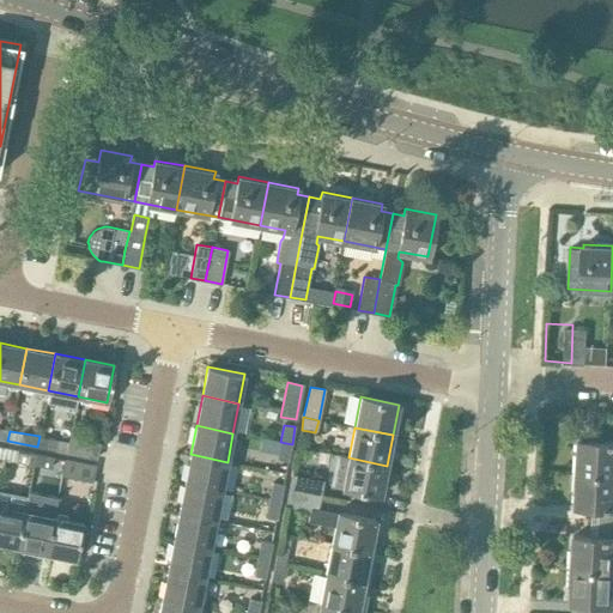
[(40,436),(37,447),(54,450),(56,439),(40,436)]
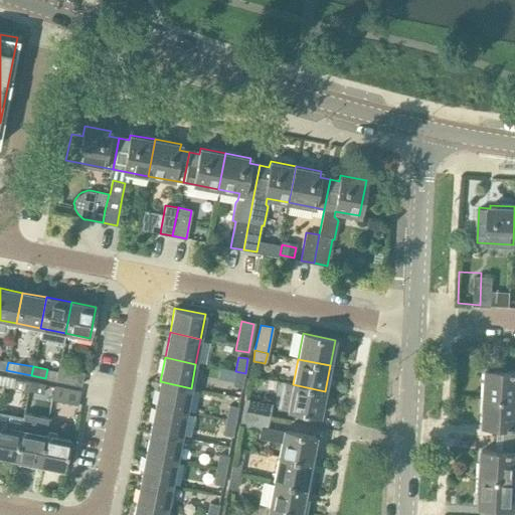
[(58,367),(55,380),(80,385),(83,372),(58,367)]
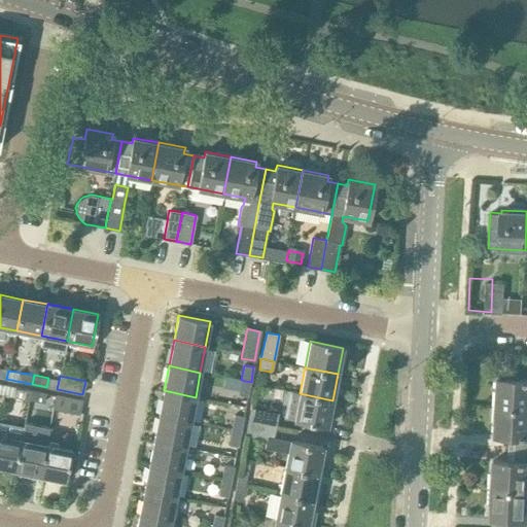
[(251,382),(241,380),(225,378),(224,385),(239,388),(238,396),(248,397),(251,382)]
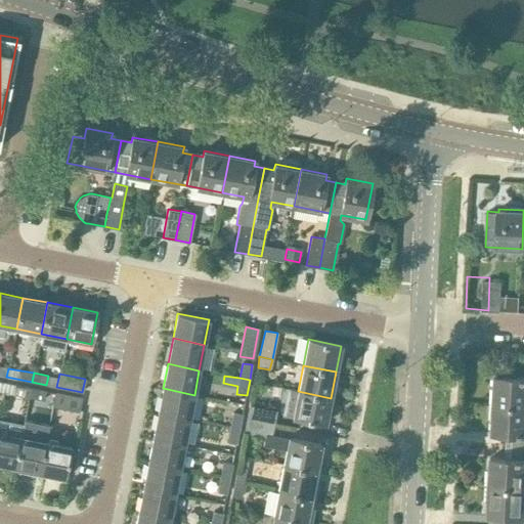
[(493,404),(523,405),(523,377),(494,376),(493,404)]
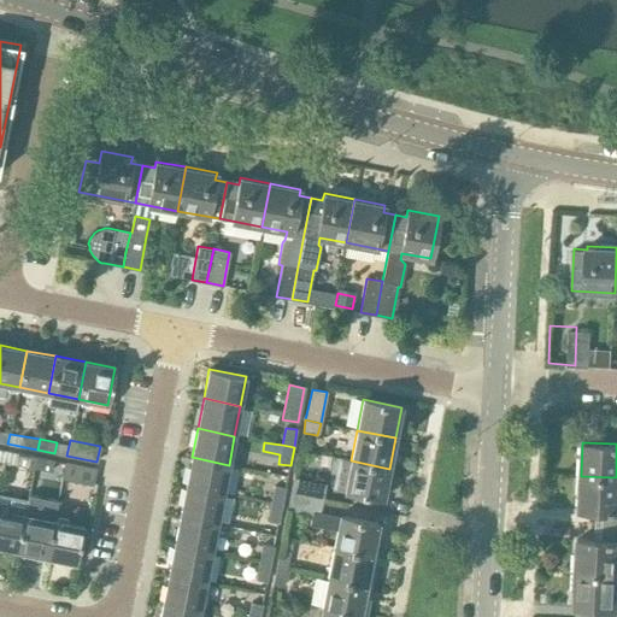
[(34,468),(36,458),(18,454),(17,464),(34,468)]
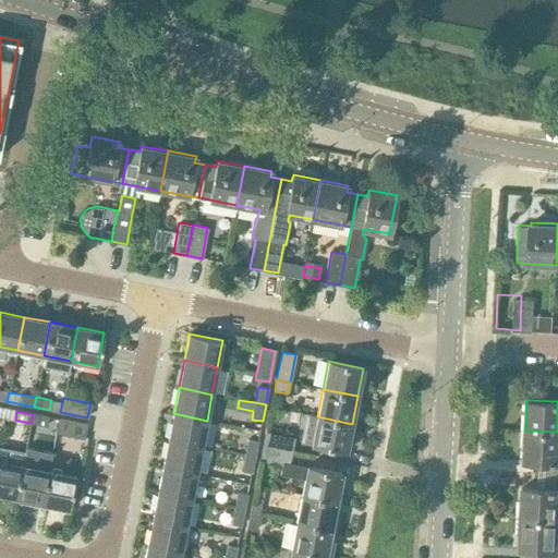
[(202,447),(207,421),(173,413),(168,440),(202,447)]
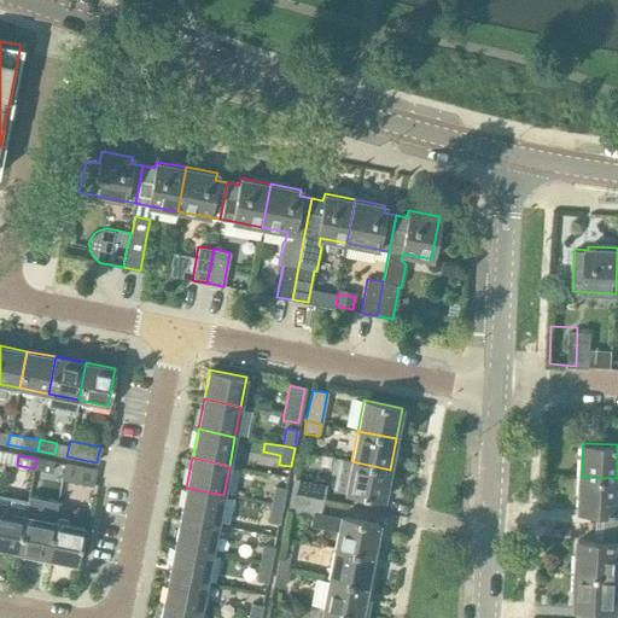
[(36,459),(34,468),(51,472),(53,461),(36,459)]
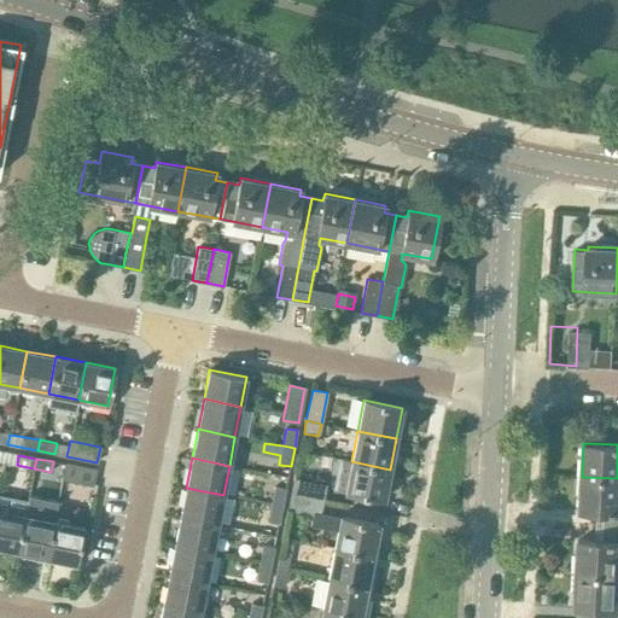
[(390,470),(351,461),(340,459),(334,490),(384,500),(390,470)]
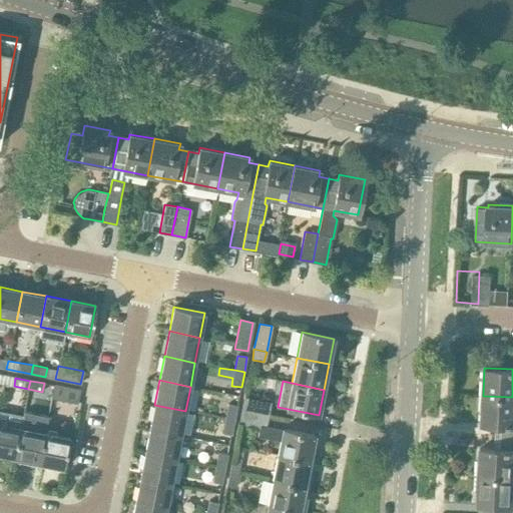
[(54,385),(51,398),(76,403),(79,390),(54,385)]
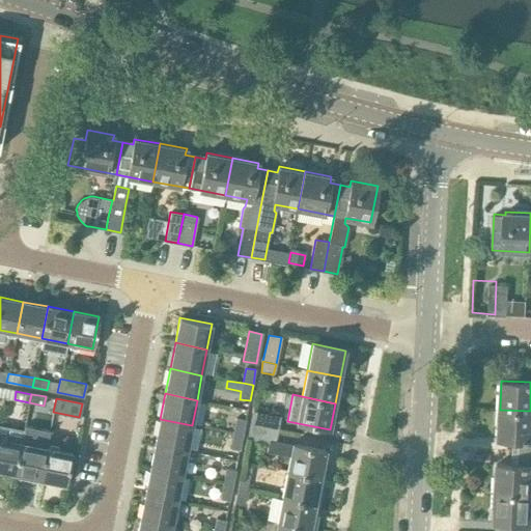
[(530,411),(500,410),(498,439),(520,440),(519,452),(530,452),(530,411)]
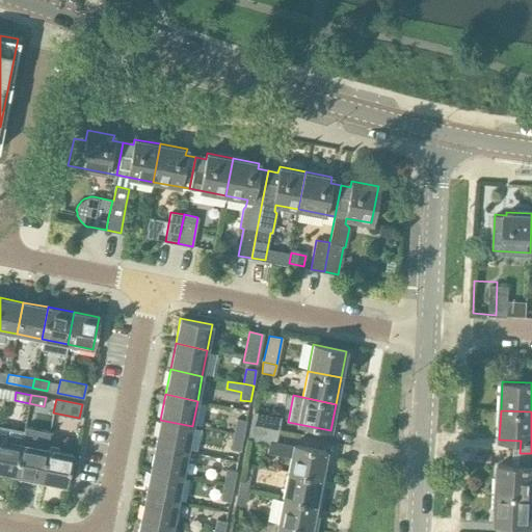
[(277,431),(281,418),(254,413),(251,425),(277,431)]
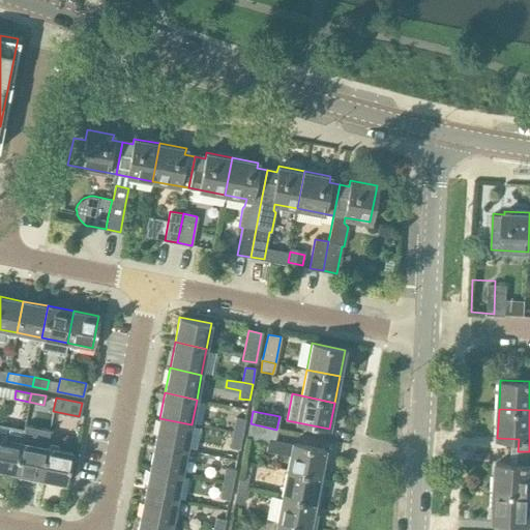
[(186,450),(192,424),(159,418),(154,443),(186,450)]
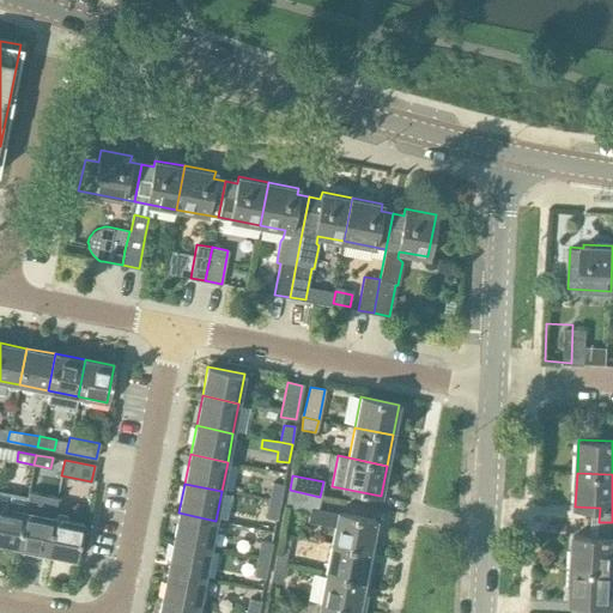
[(284,485),(272,484),(268,502),(280,504),(284,485)]
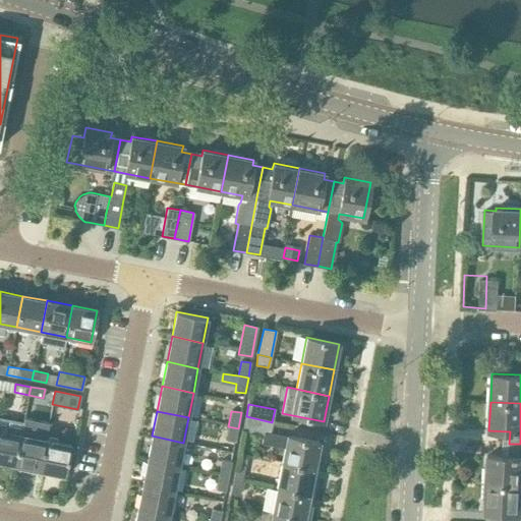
[(285,448),(282,462),(314,468),(320,442),(287,436),(286,437),(270,433),(272,422),(246,416),(243,429),(263,433),(261,443),(285,448)]
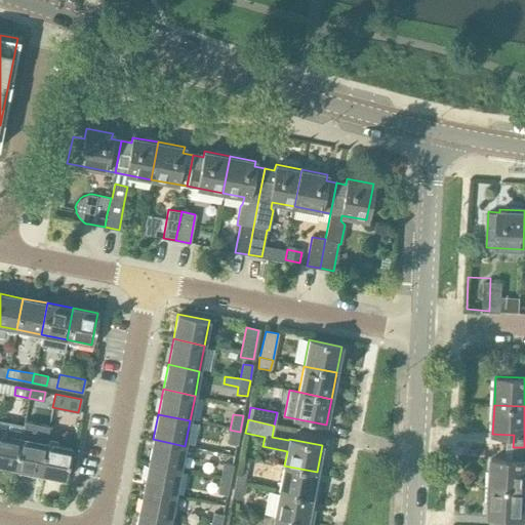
[(228,445),(238,446),(240,432),(230,430),(228,445)]
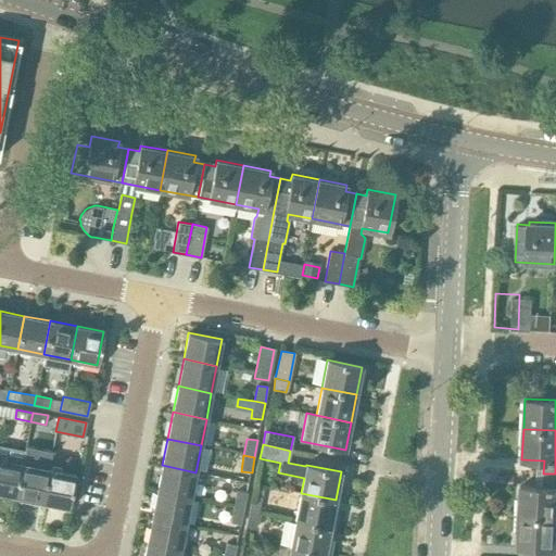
[(22,464),(0,458),(0,493),(15,497),(22,464)]
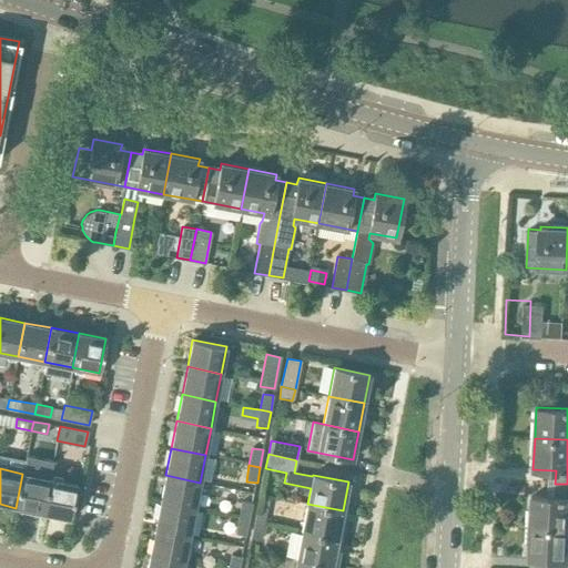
[(49,479),(22,474),(16,508),(42,514),(49,479)]
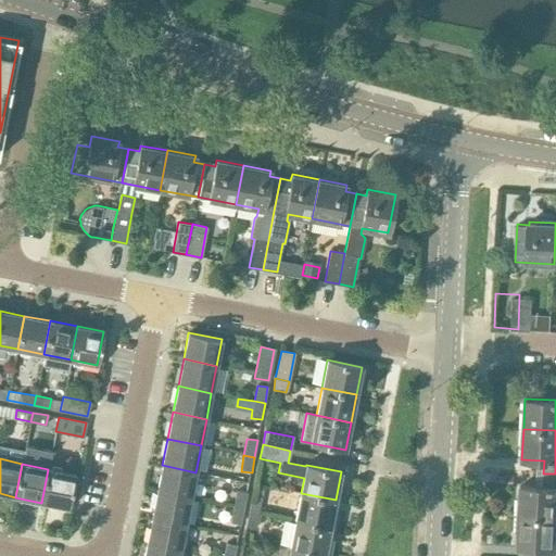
[(190,498),(196,472),(162,465),(156,492),(190,498)]
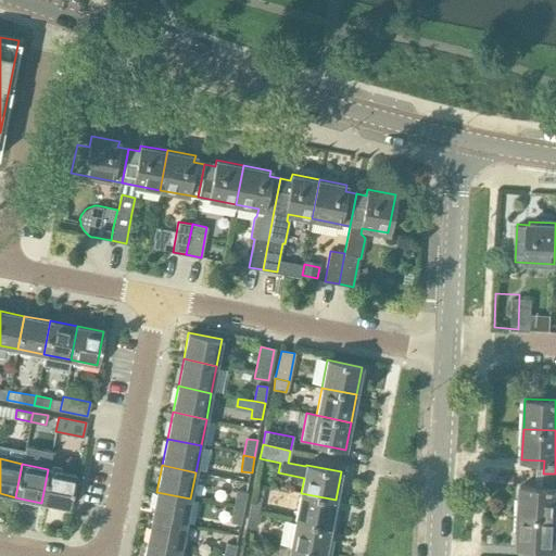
[(48,469),(41,503),(68,508),(75,474),(48,469)]
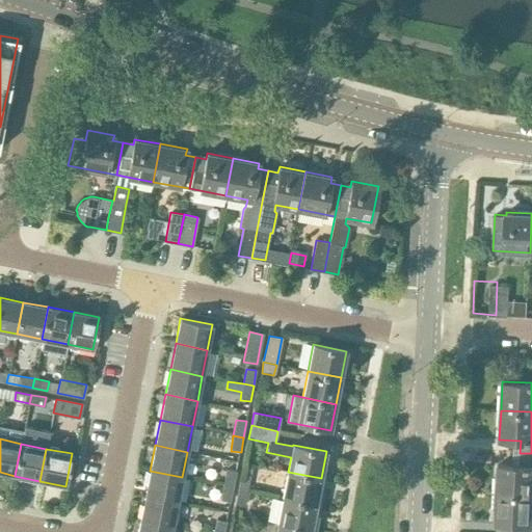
[(497,494),(531,495),(531,453),(520,453),(519,466),(498,464),(497,494)]
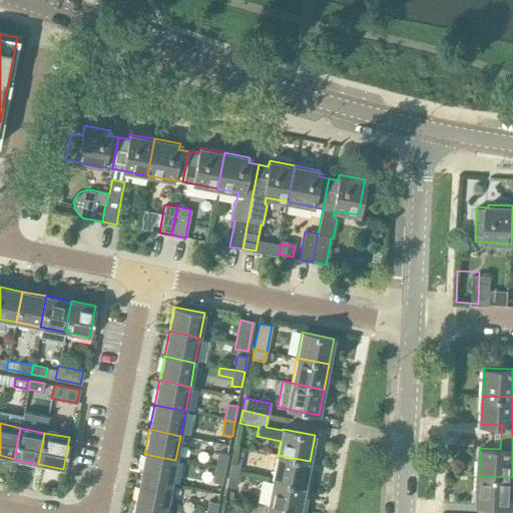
[(171,484),(175,460),(144,454),(140,478),(171,484)]
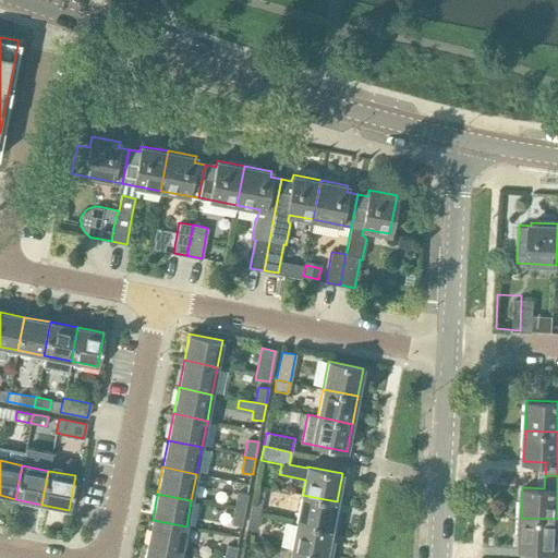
[(247,495),(237,494),(234,509),(244,511),(247,495)]
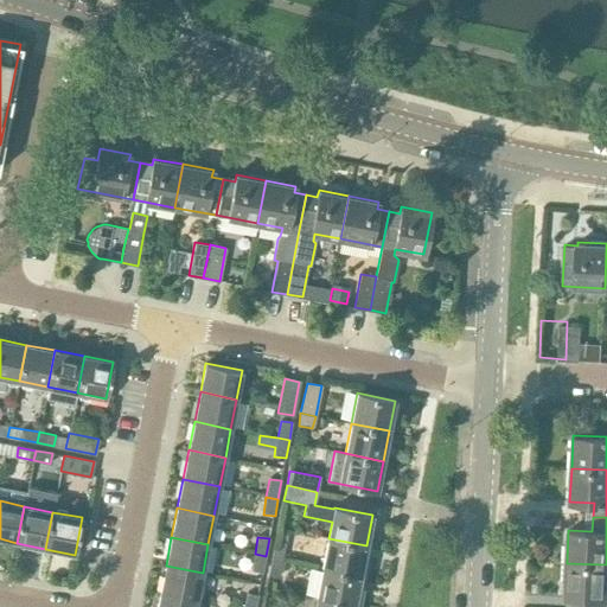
[(286,540),(275,537),(272,557),(282,560),(286,540)]
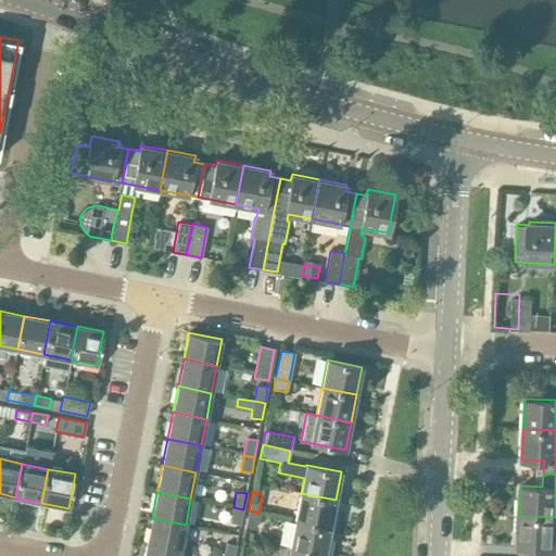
[(301,493),(295,520),(330,527),(336,500),(301,493)]
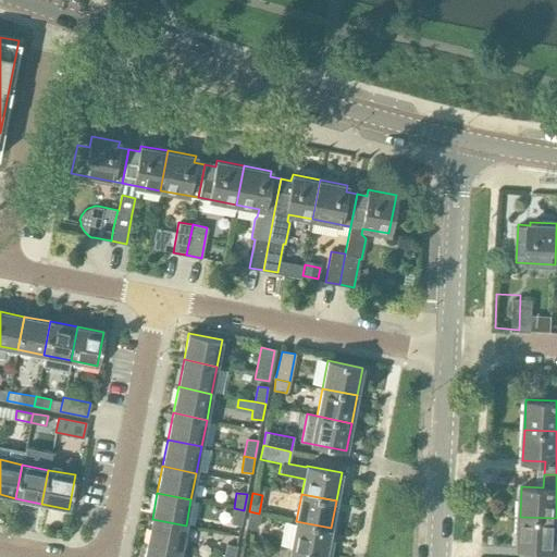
[(231,523),(240,525),(244,510),(234,508),(231,523)]
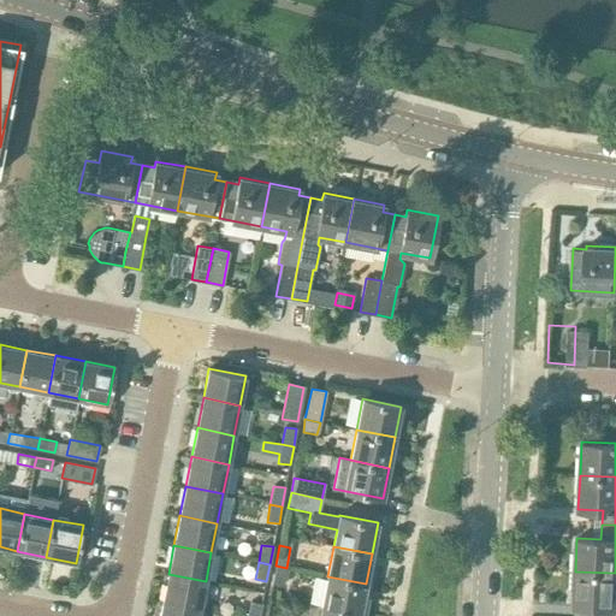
[(272,585),(284,586),(286,568),(276,566),(272,585)]
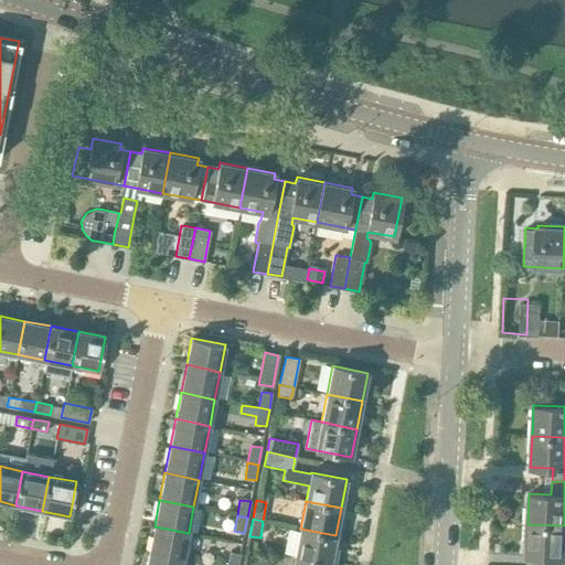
[(564,564),(564,525),(528,524),(525,555),(548,556),(547,564),(564,564)]
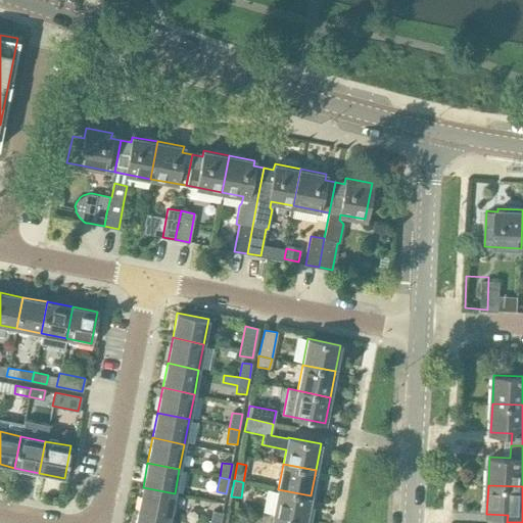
[(170,518),(175,493),(143,487),(138,512),(170,518)]
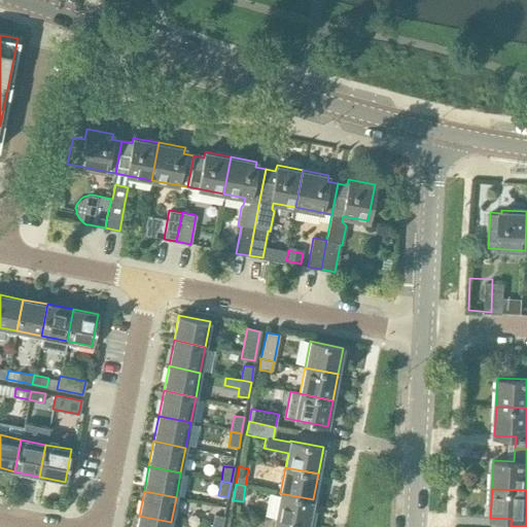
[(280,493),(275,519),(308,526),(313,499),(280,493)]
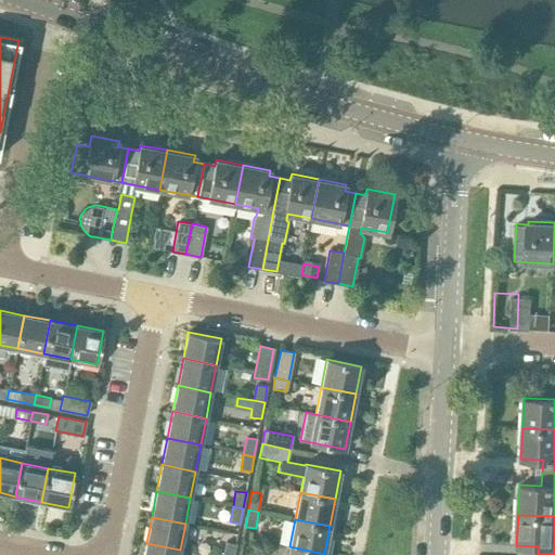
[(234,554),(236,545),(226,542),(222,554),(234,554)]
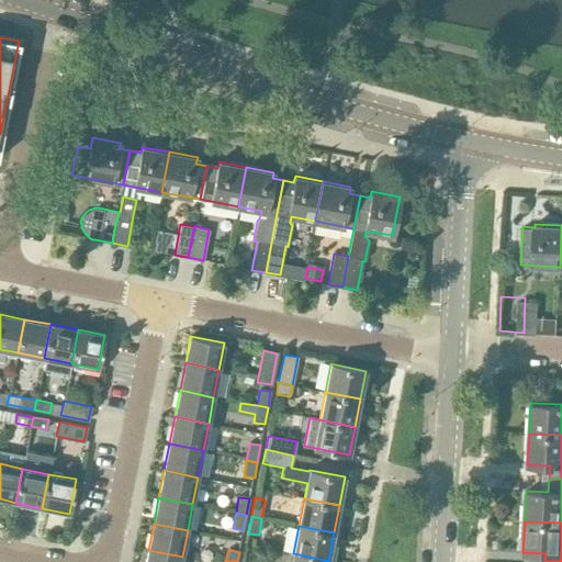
[(181,561),(182,557),(148,550),(145,561),(181,561)]
